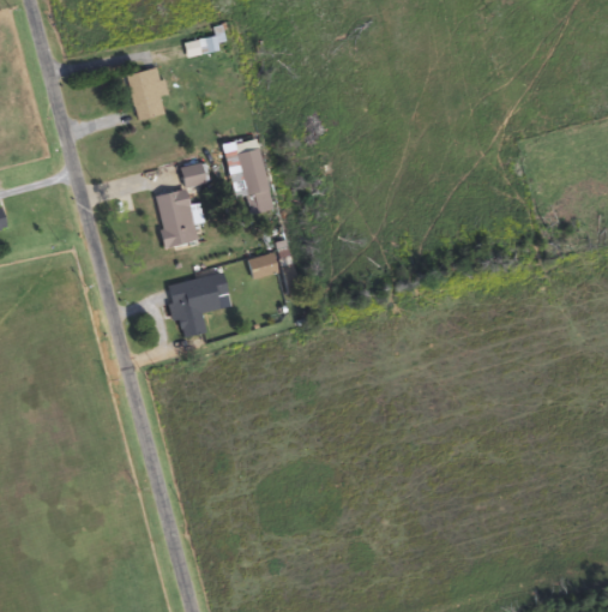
[(216,27),(217,36),(186,42),(187,54),(229,47),(226,25),(216,27)]
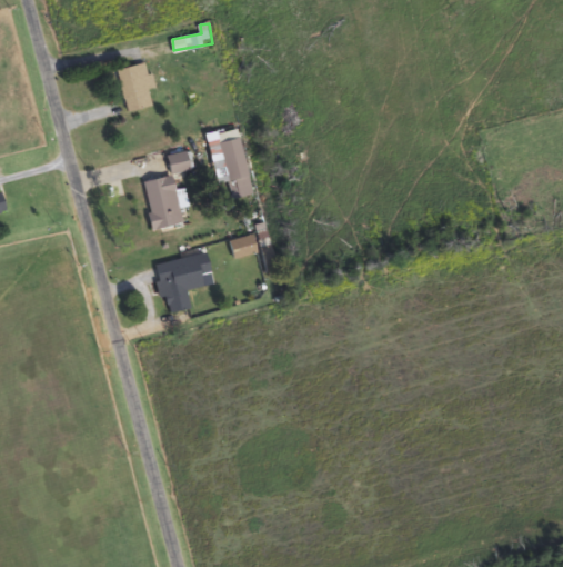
[(118,69),(128,111),(156,106),(147,62),(118,69)]
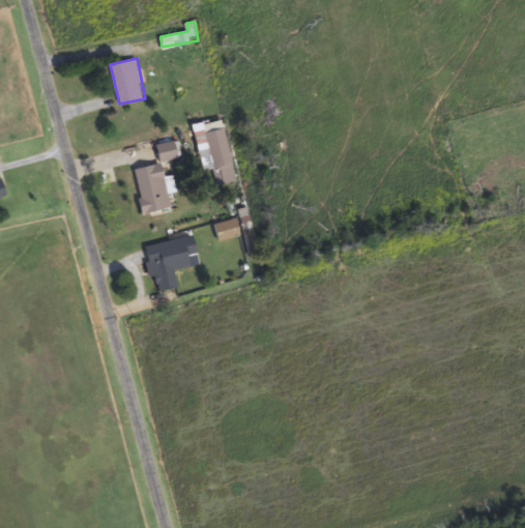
[(214,169),(221,167),(226,182),(236,179),(223,127),(204,133),(214,169)]
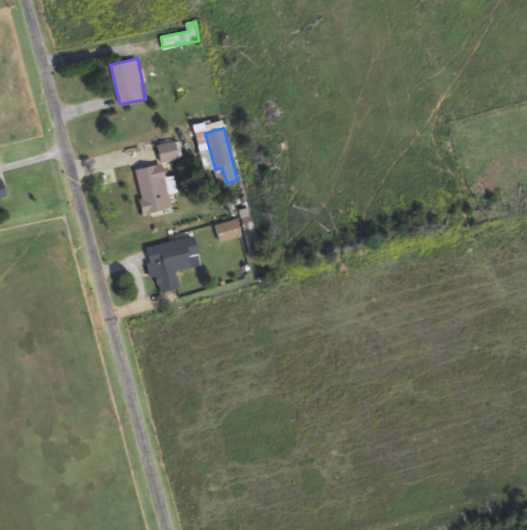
[(159,162),(180,159),(177,140),(156,144),(159,162)]
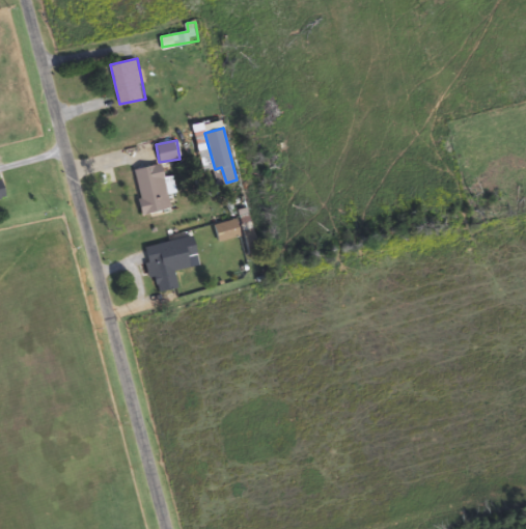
[(171,207),(161,163),(134,170),(144,214),(171,207)]
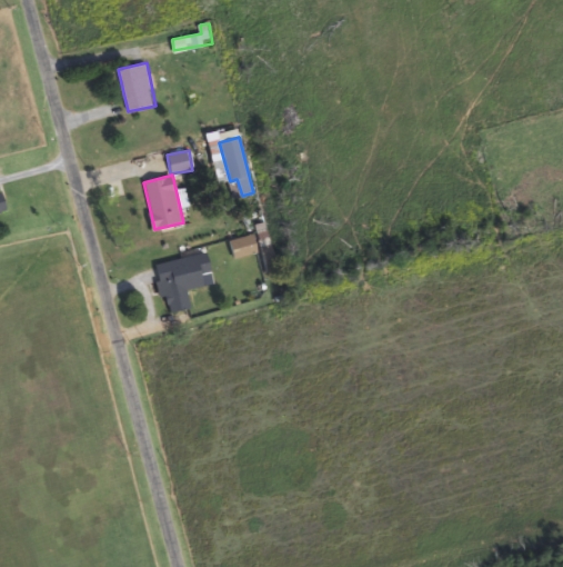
[(157,262),(166,314),(192,308),(188,290),(204,287),(202,275),(212,272),(209,252),(157,262)]
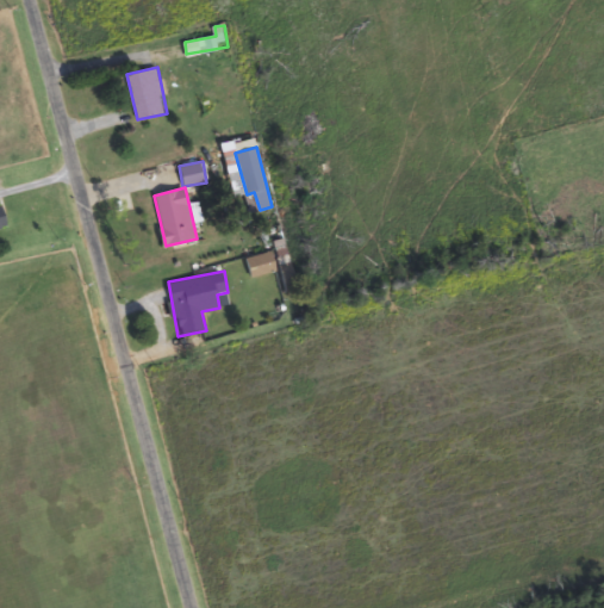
All buildings are outlined.
